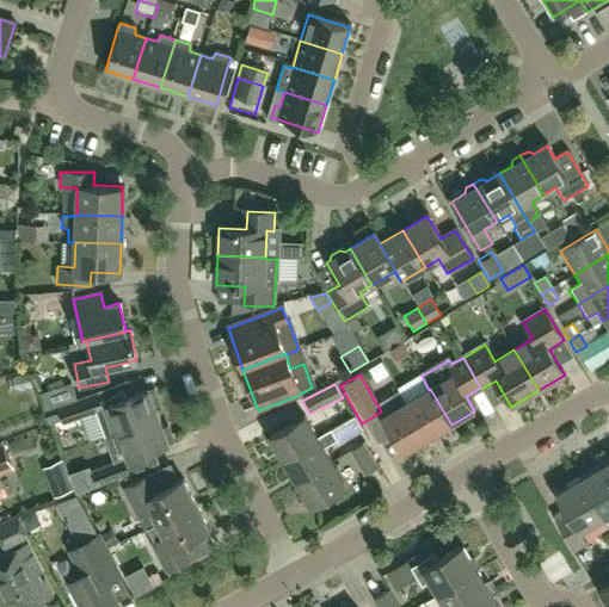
[(105,437),(158,415),(154,407),(159,403),(153,389),(109,406),(112,415),(98,420),(105,437)]
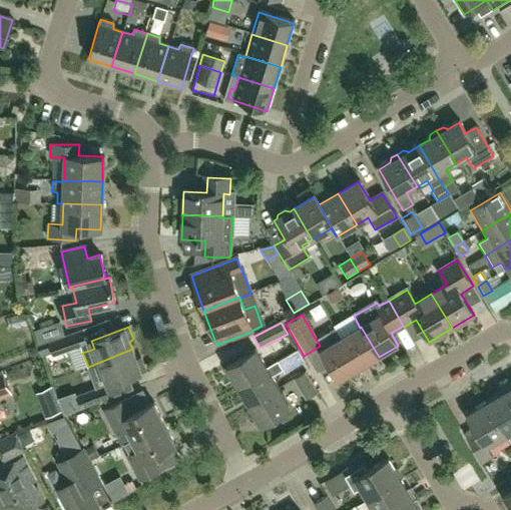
[(359,369),(379,357),(361,327),(341,339),(359,369)]
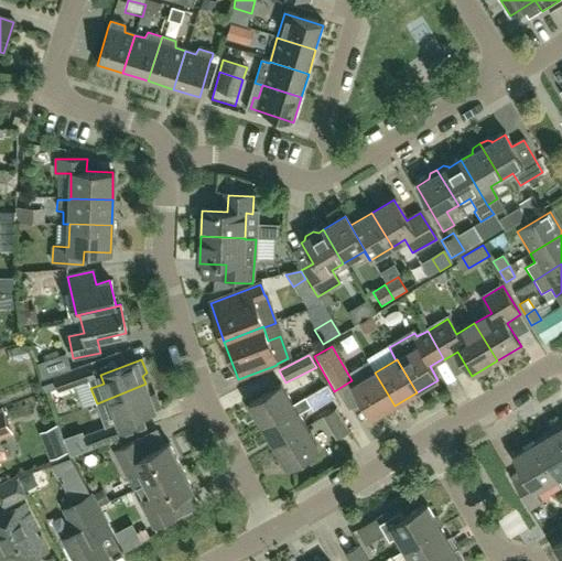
[(57,392),(95,378),(89,363),(52,376),(40,380),(44,391),(55,388),(57,392)]
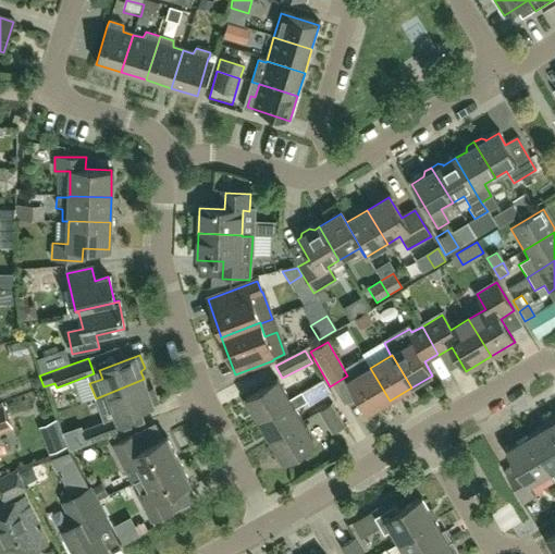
[(390,401),(370,368),(348,381),(368,414),(390,401)]
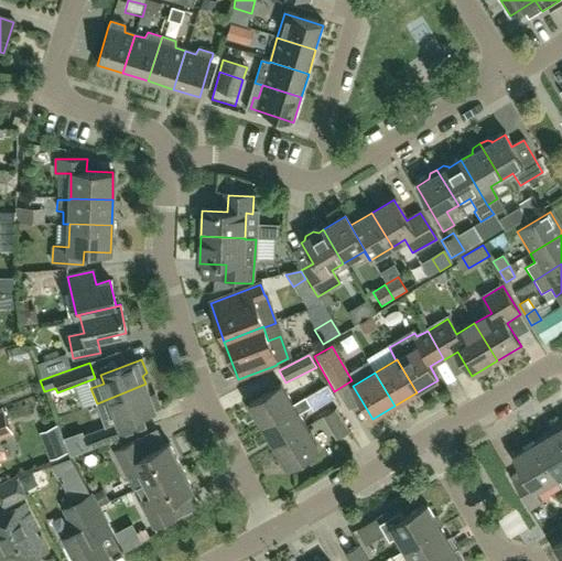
[(146,384),(97,403),(104,421),(116,417),(118,423),(160,408),(154,395),(150,395),(146,384)]
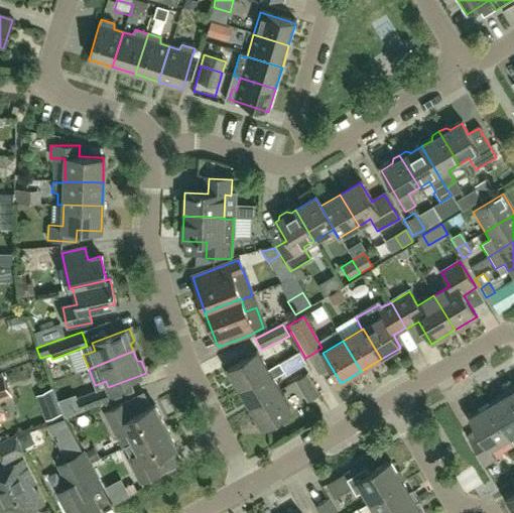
[(239,389),(268,372),(258,353),(228,371),(239,389)]
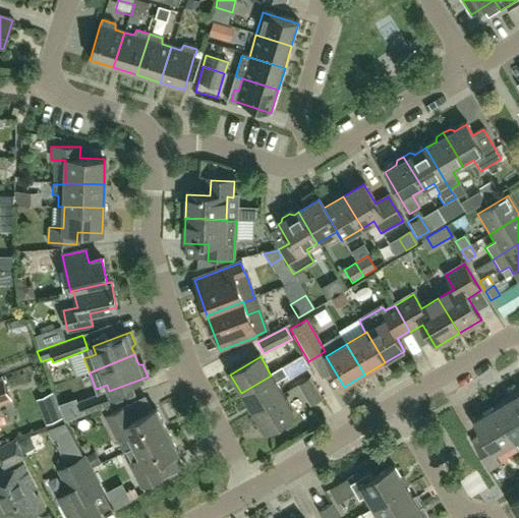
[(253,412),(283,395),(277,384),(288,378),(283,368),(271,376),(241,393),(253,412)]
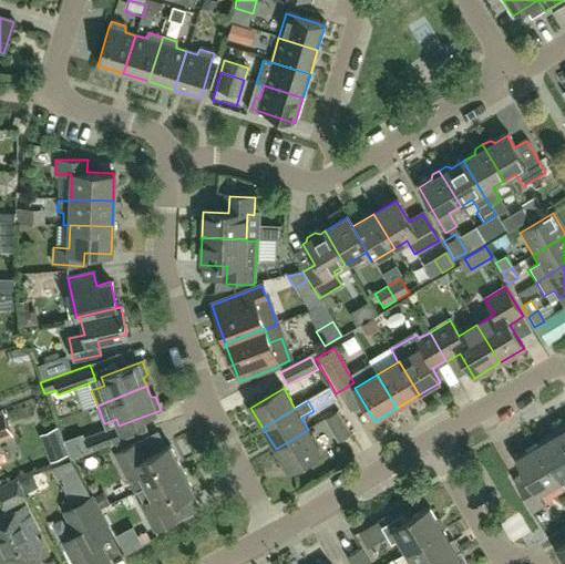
[(0,436),(9,433),(1,410),(0,410),(0,436)]
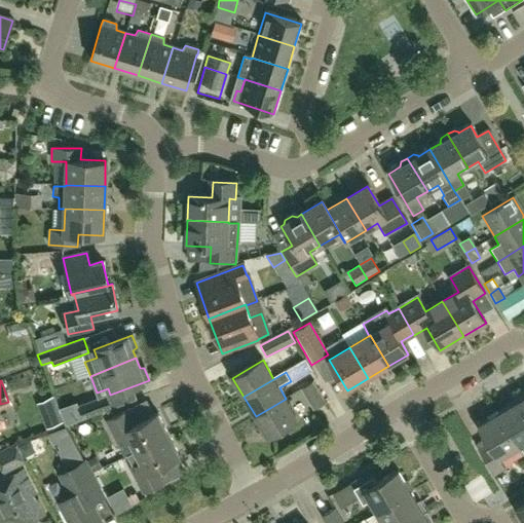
[(312,410),(326,403),(313,382),(301,389),(312,410)]
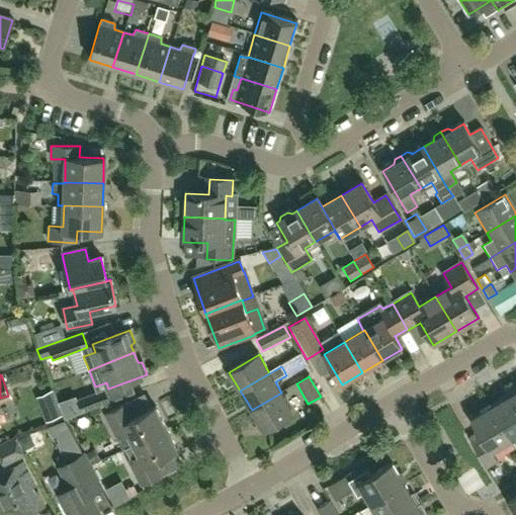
[(82,413),(108,403),(104,391),(78,400),(82,413)]
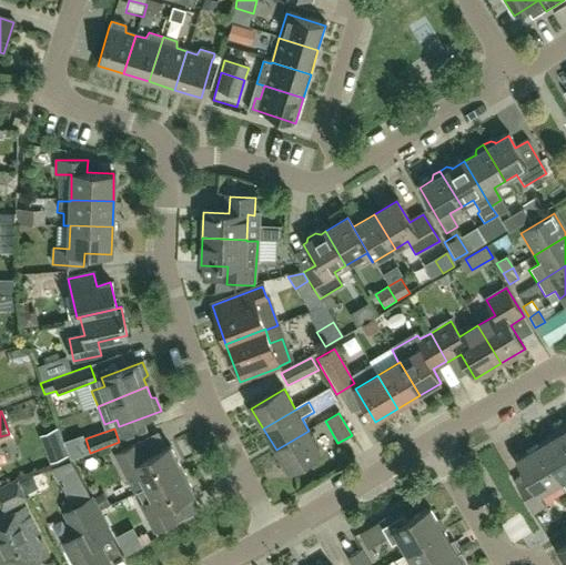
[(57,431),(38,437),(42,449),(60,441),(57,431)]
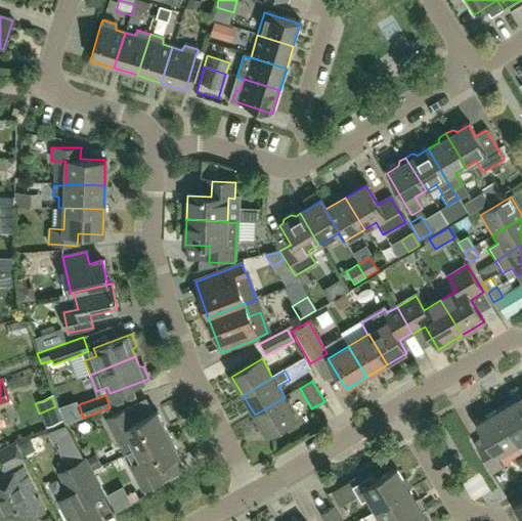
[(285,397),(255,415),(266,435),(297,418),(285,397)]
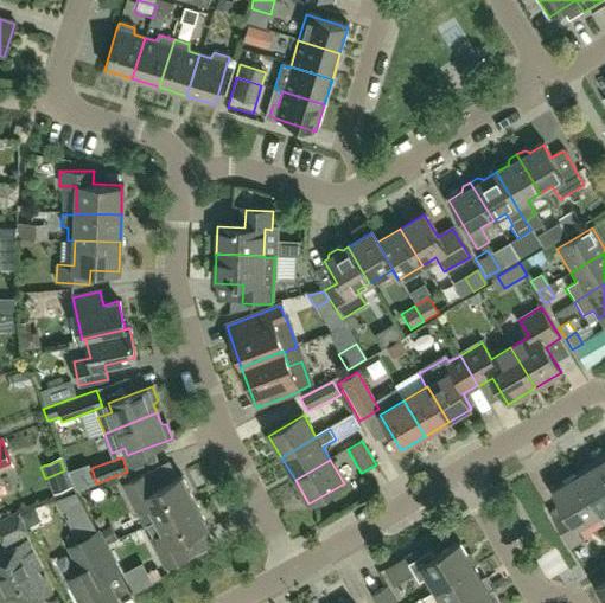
[(604,510),(604,470),(600,462),(575,478),(598,515),(604,510)]
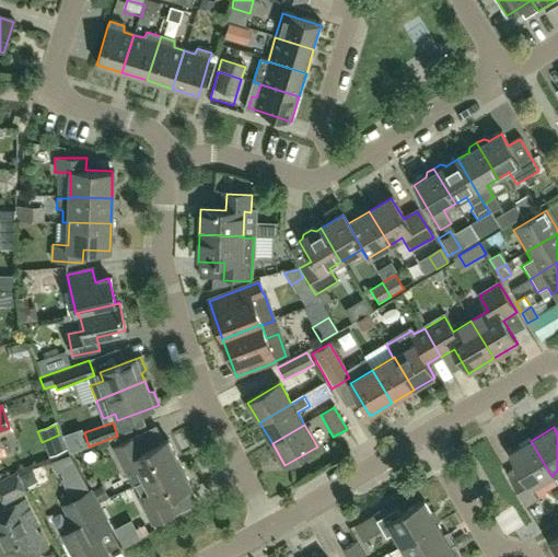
[(88,449),(81,430),(61,438),(69,456),(88,449)]
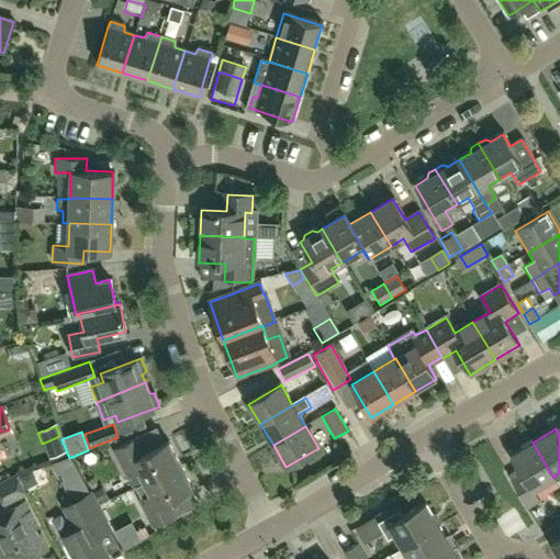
[(144,483),(179,465),(168,442),(144,454),(136,438),(113,450),(126,478),(138,472),(144,483)]
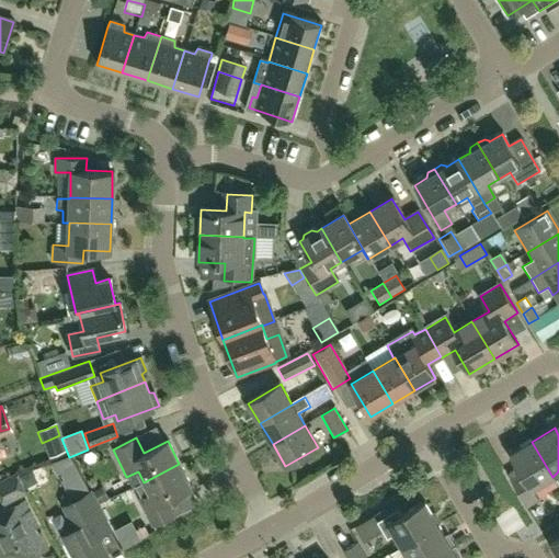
[(531,489),(552,477),(532,442),(509,454),(521,474),(509,480),(524,504),(536,498),(531,489)]
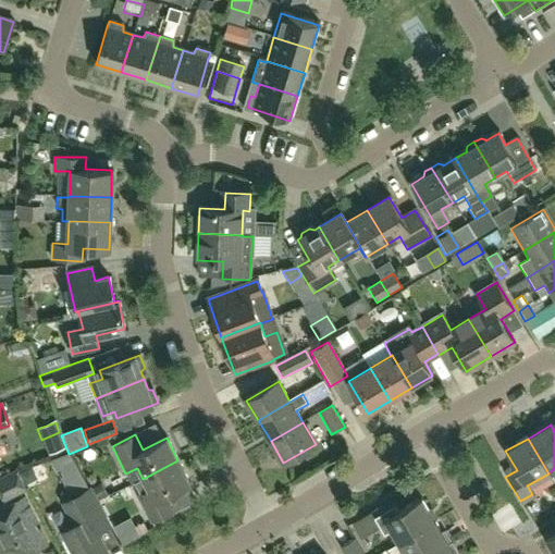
[(49,462),(70,499),(87,490),(69,454),(49,462)]
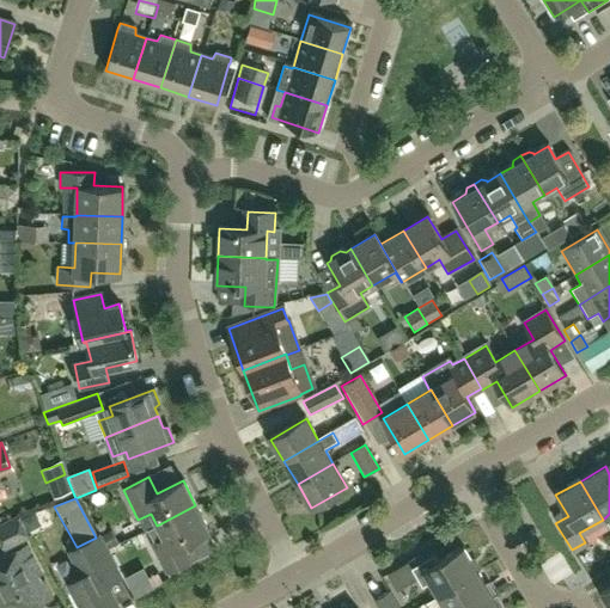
[(195,505),(157,526),(164,539),(151,545),(166,575),(191,562),(182,545),(208,532),(195,505)]
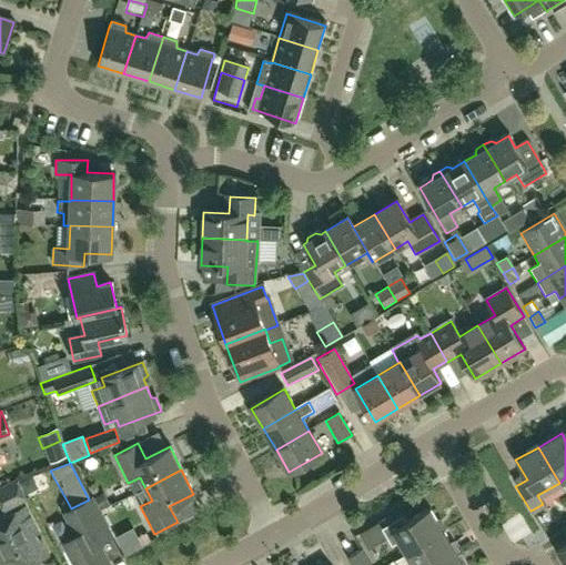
[(0,507),(3,514),(27,502),(17,482),(0,490),(0,507)]
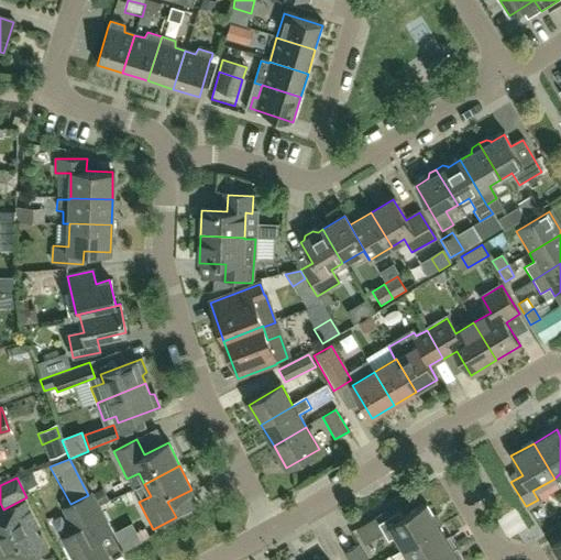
[(89,495),(75,502),(64,508),(75,530),(62,538),(73,559),(109,559),(98,538),(109,533),(89,495)]
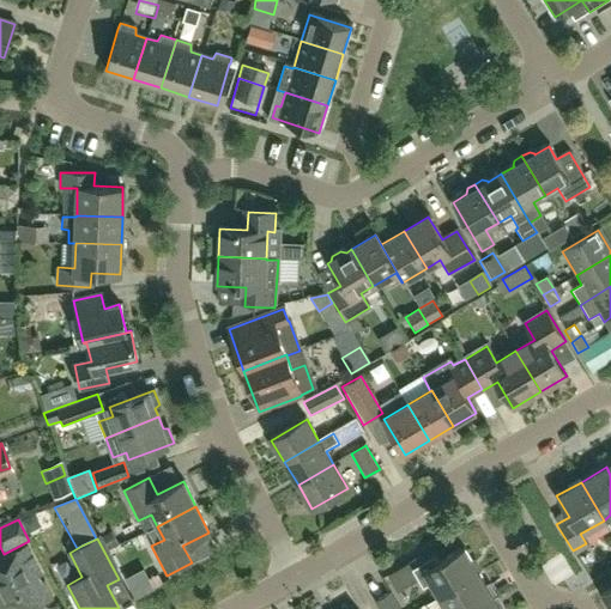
[(37,608),(52,602),(25,548),(0,560),(0,608),(37,608)]
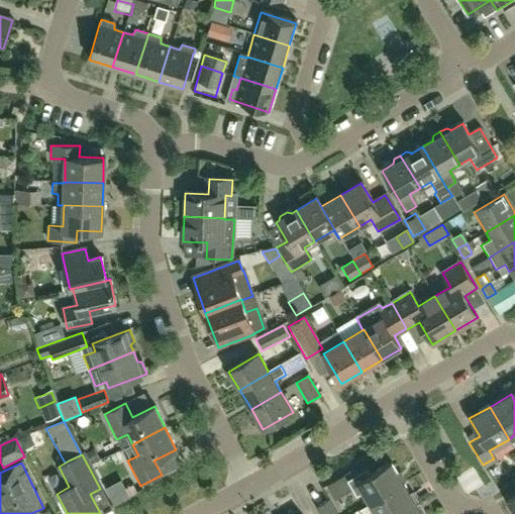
[(369,504),(402,485),(389,465),(369,477),(366,471),(347,482),(356,497),(363,494),(369,504)]
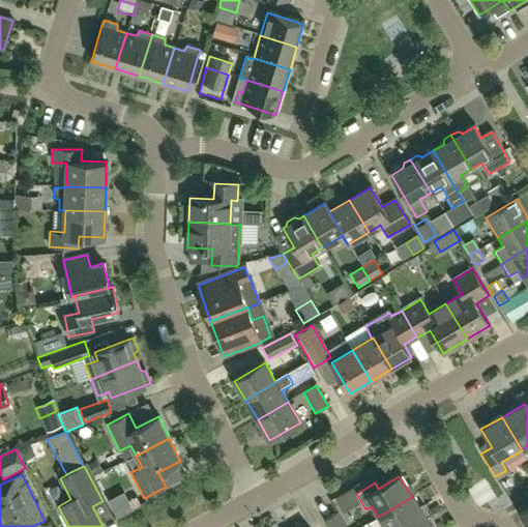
[(411,526),(424,519),(412,497),(378,517),(383,526),(411,526)]
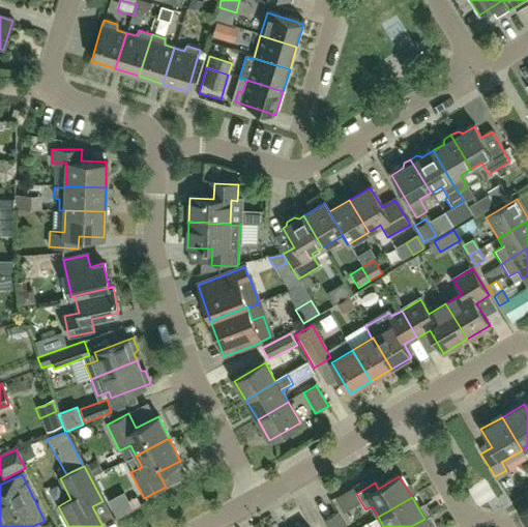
[(345,526),(336,514),(323,522),(325,526),(345,526)]
